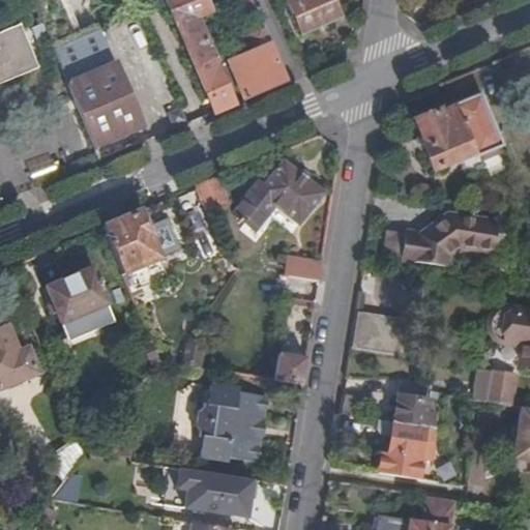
[(169,0),(217,112),(234,105),(197,17),(211,10),(206,0),(169,0)]
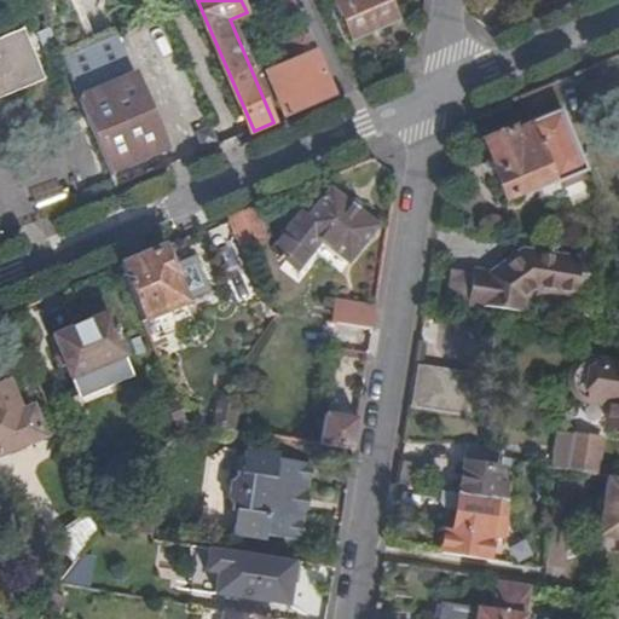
[(299,16),(301,13),(294,0),(266,0),(277,23),(298,15),(299,16)]
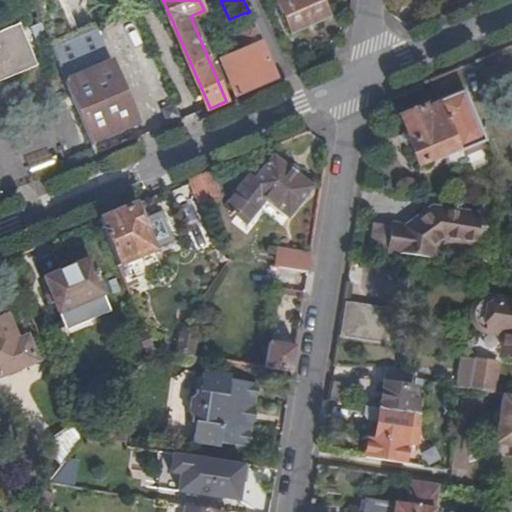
[(276,0),(291,34),(332,16),(324,0),(276,0)]
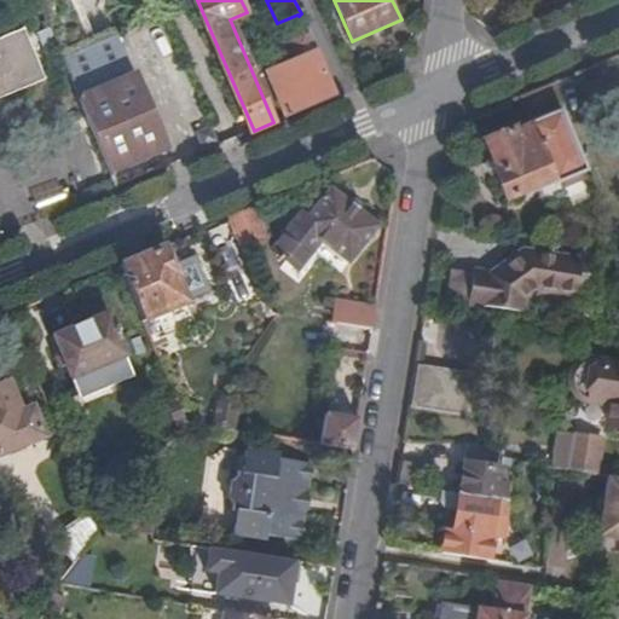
[(0,36),(0,97),(46,79),(24,27),(0,36)]
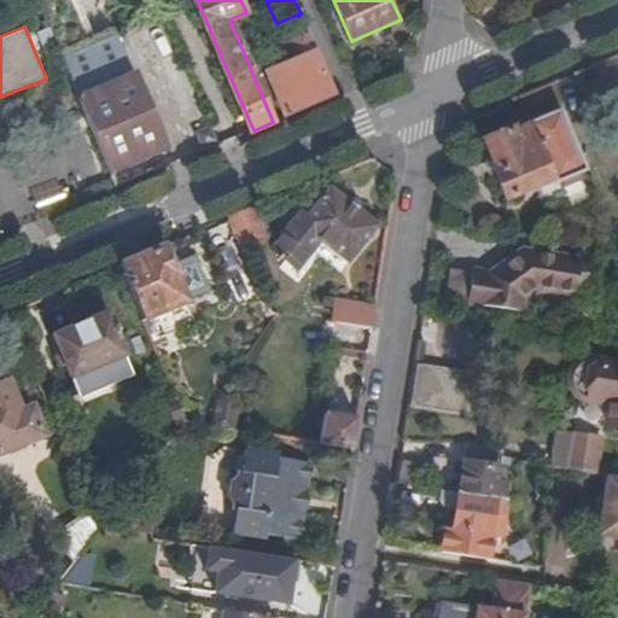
[(286,116),(336,95),(305,28),(304,28),(304,30),(287,38),(293,52),(296,59),(269,70),(268,71),(286,116)]
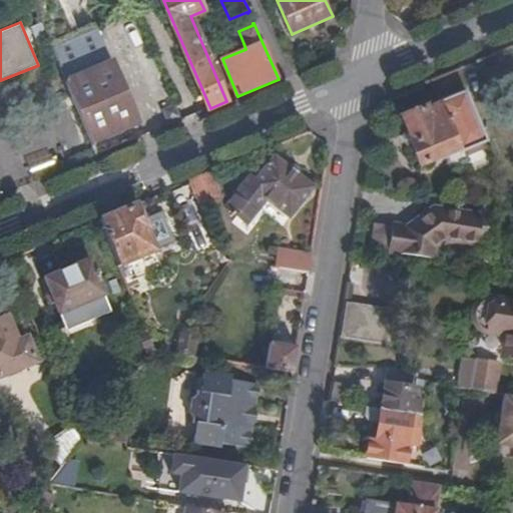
[(69,79),(110,62),(97,31),(56,48),(69,79)]
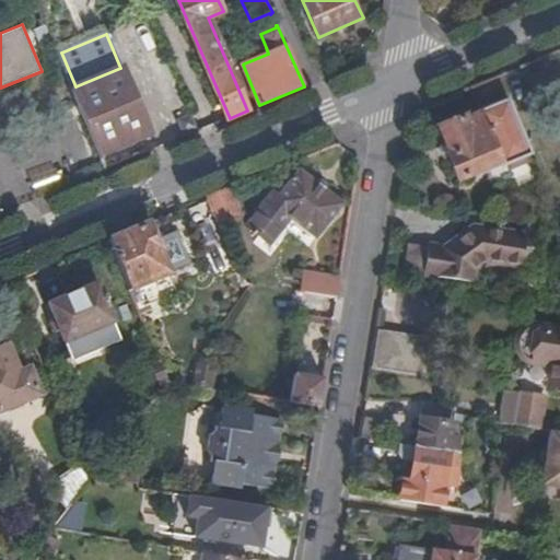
[(242,57),(244,63),(268,54),(266,47),(242,57)]
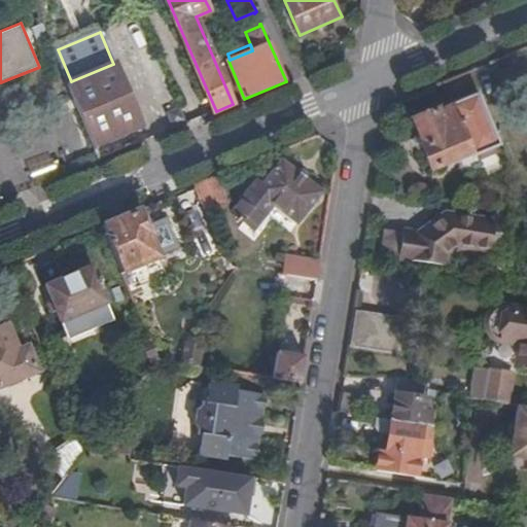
[(69,82),(95,145),(141,126),(115,63),(113,64),(71,81),(69,82)]
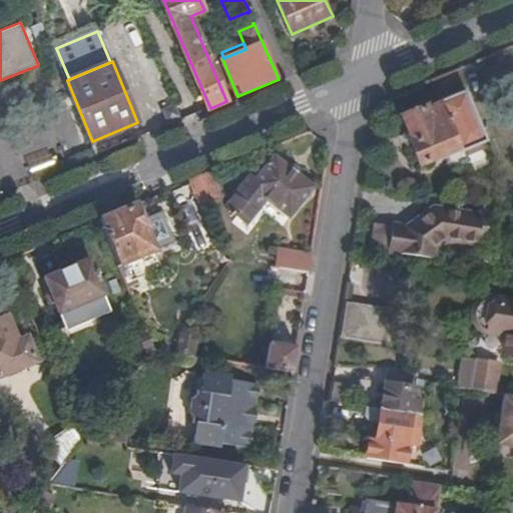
[(440,100),(461,151),(487,140),(465,90),(440,100)]
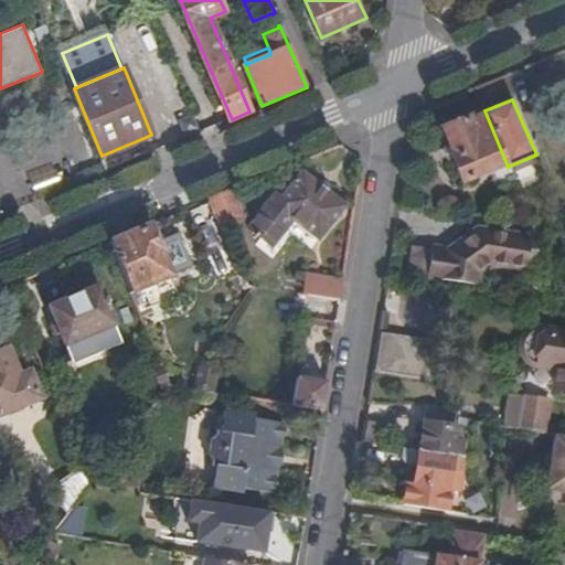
[(507,168),(508,167),(484,110),(482,112),(483,114),(468,120),(467,118),(443,128),(454,156),(451,157),(462,181),(505,163),(507,168)]
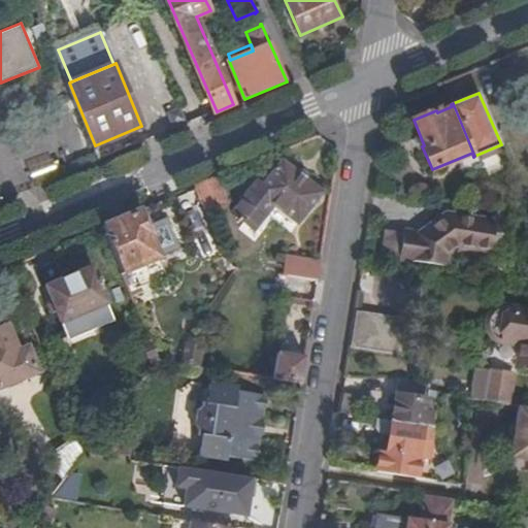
[(322,191),(282,160),(262,186),(257,182),(232,212),(254,230),(273,205),(297,224),(322,191)]
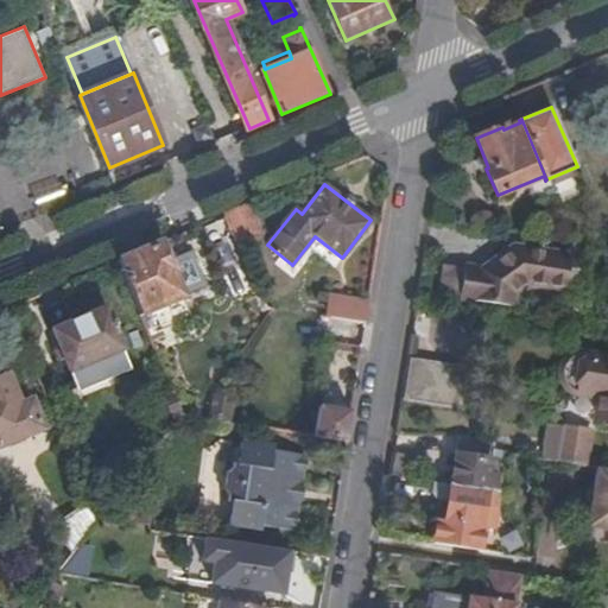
[(228,214),(241,244),(261,235),(249,204),(228,214)]
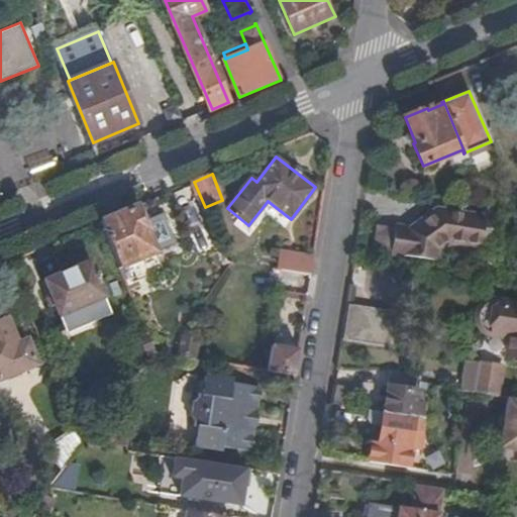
[(101,220),(120,268),(157,252),(137,205),(101,220)]
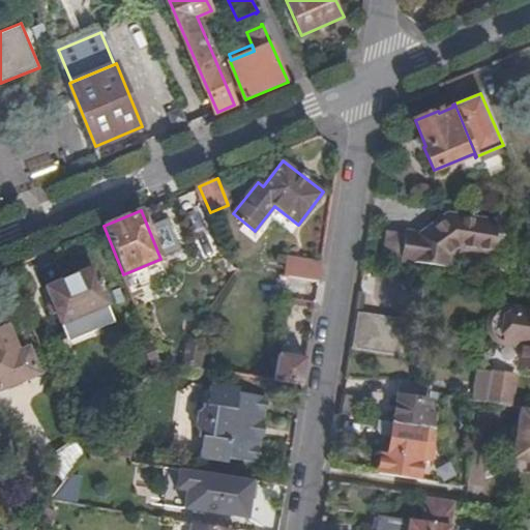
[(423,224),(408,221),(402,259),(447,266),(448,256),(461,247),(498,253),(500,240),(501,240),(502,236),(500,236),(502,223),(449,214),(423,224)]
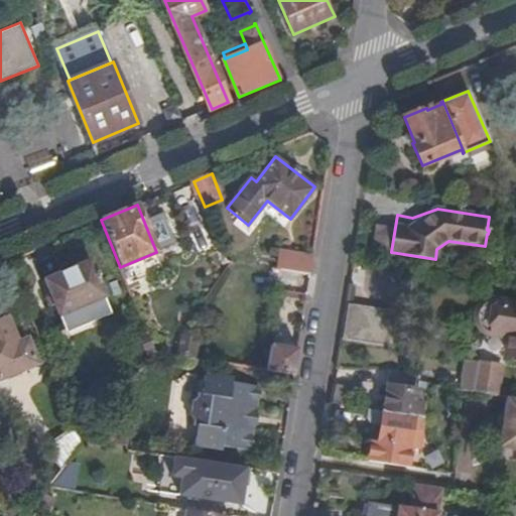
[(375,247),(392,250),(396,218),(379,216),(375,247)]
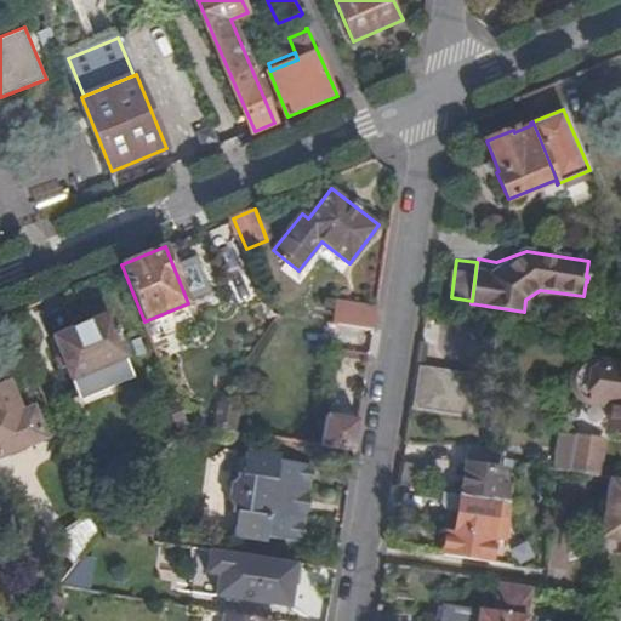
[(341,324),(374,329),(376,314),(377,307),(341,302),(337,324),(341,324)]
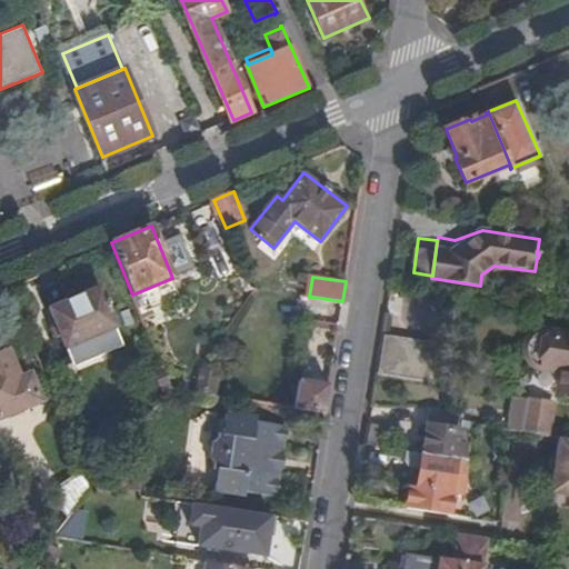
[(93,336),(100,350),(100,352),(121,343),(115,326),(116,326),(107,307),(111,305),(109,301),(108,301),(107,299),(105,300),(99,287),(50,308),(66,348),(68,347),(93,336)]
